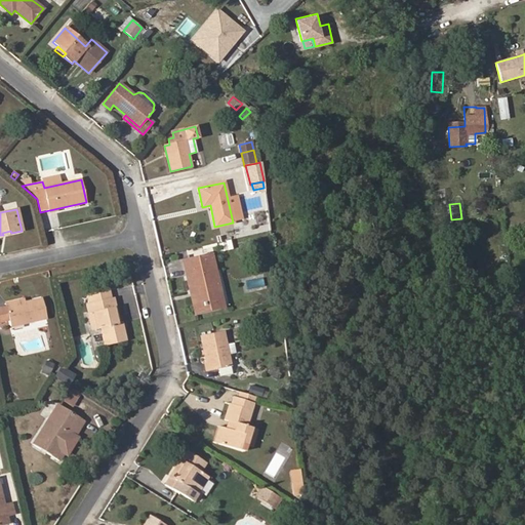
[(228,250),(227,243),(218,244),(219,251),(228,250)]
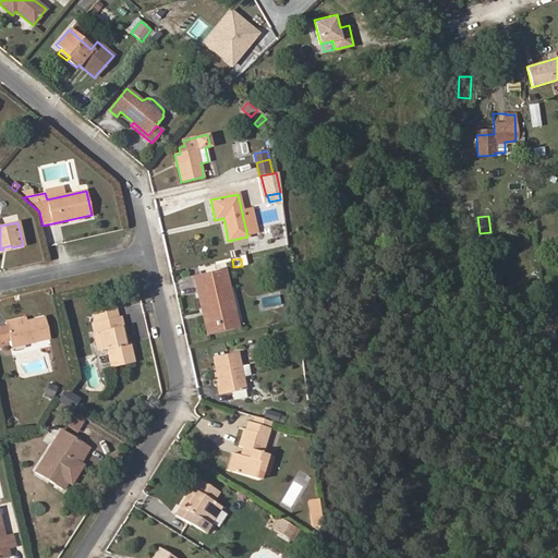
[(238,326),(225,270),(194,277),(202,313),(206,312),(206,314),(205,315),(208,332),(238,326)]
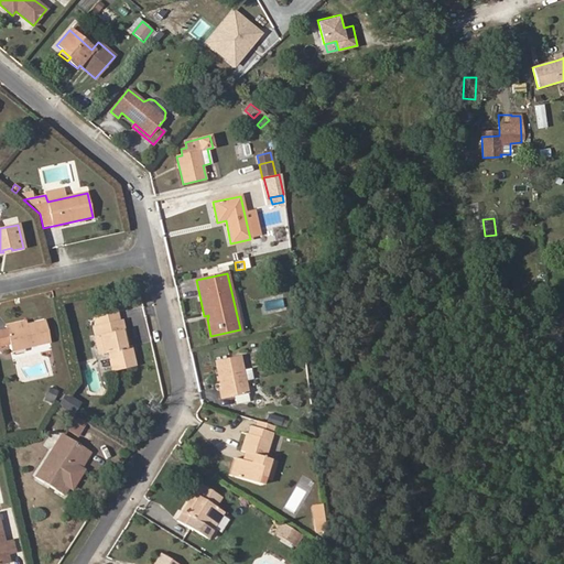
[(125,347),(121,331),(123,331),(121,320),(119,321),(117,313),(94,317),(96,326),(93,326),(95,336),(94,337),(98,355),(108,353),(112,371),(134,366),(130,346),(128,347),(125,347)]
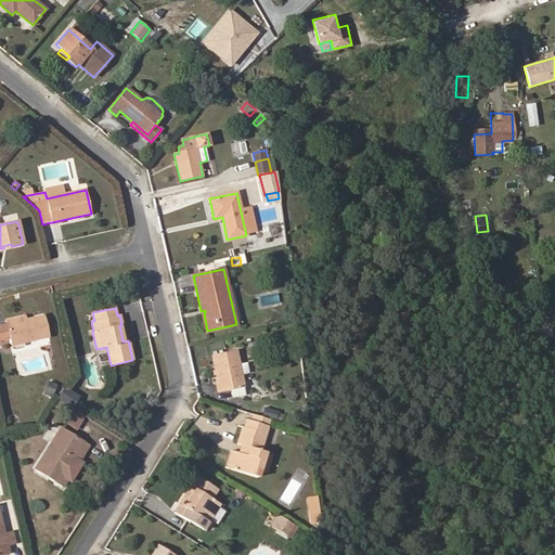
[(50,336),(44,315),(26,320),(5,324),(0,325),(0,340),(9,338),(11,346),(50,336)]
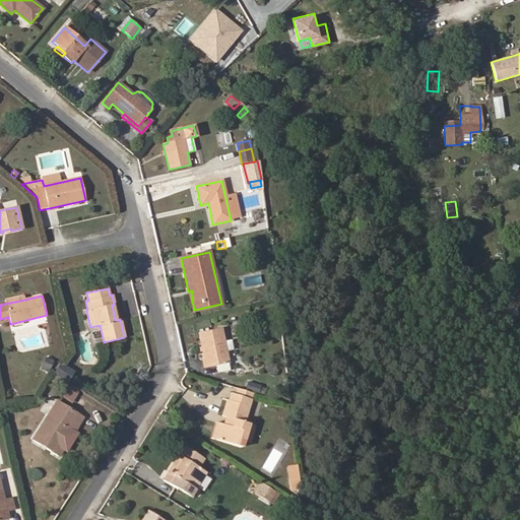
[(229,363),(220,328),(198,332),(205,368),(215,366),(228,363),(229,363)]
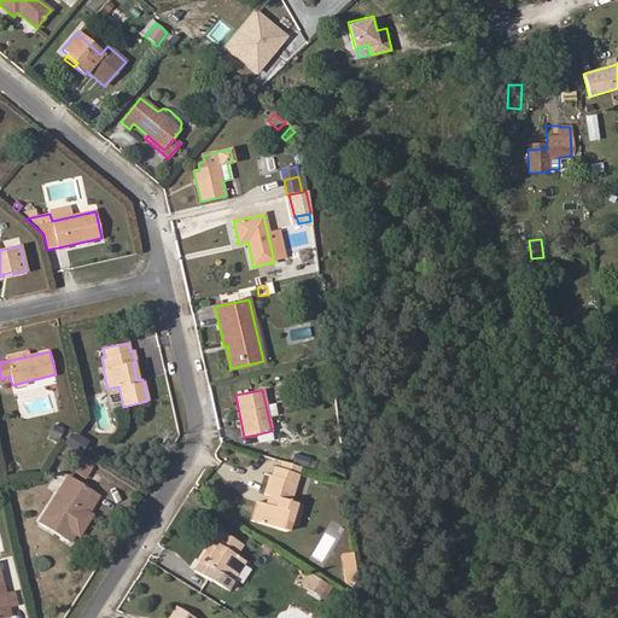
[(58,439),(63,429),(54,425),(50,435),(58,439)]
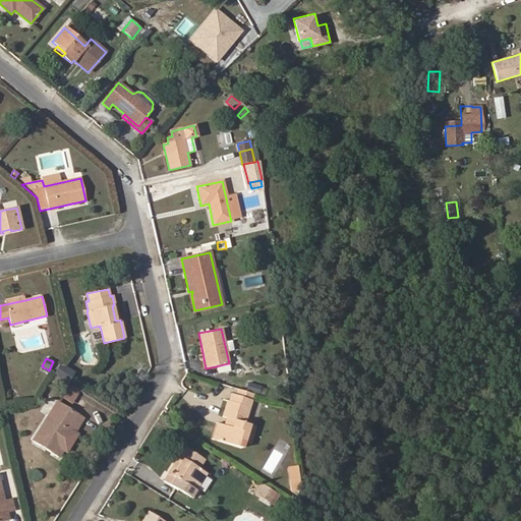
[(67,383),(73,372),(60,363),(53,373),(67,383)]
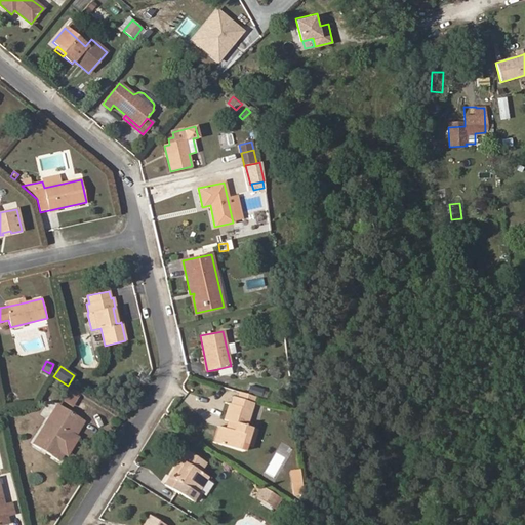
[(232,373),(230,366),(217,369),(219,376),(232,373)]
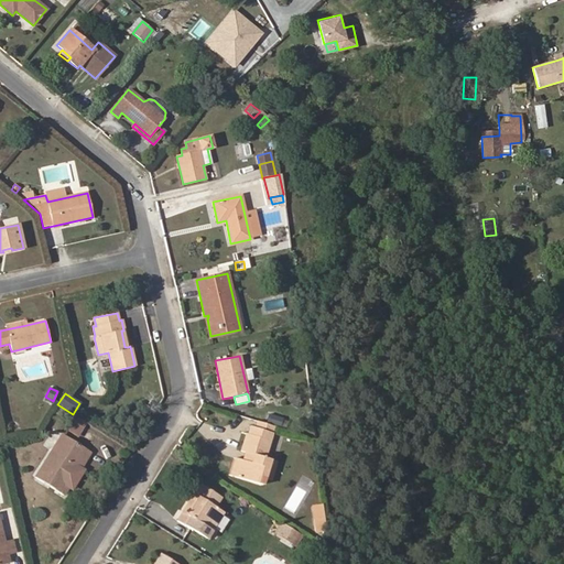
[(68,421),(73,414),(57,404),(53,411),(68,421)]
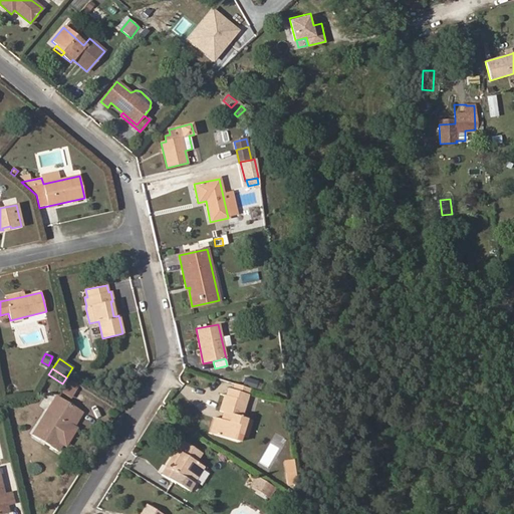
[(244,386),(259,389),(260,379),(245,377),(244,386)]
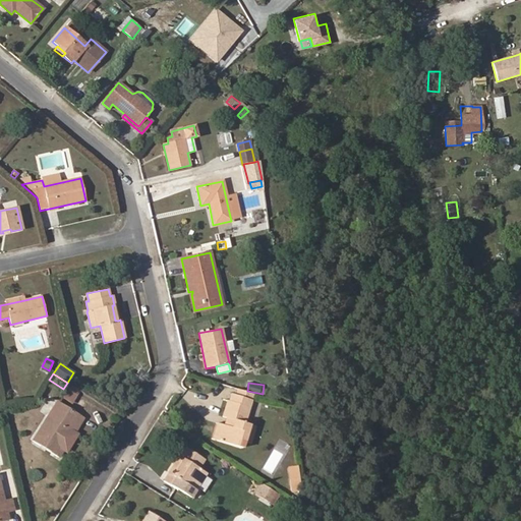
[(70,402),(78,390),(68,384),(61,396),(70,402)]
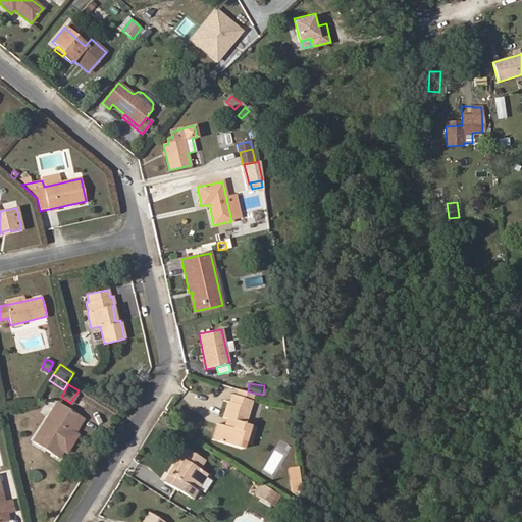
[(244,442),(249,425),(245,423),(254,394),(239,389),(237,396),(231,395),(229,402),(227,401),(222,418),(226,419),(224,426),(223,425),(218,441),(242,449),(244,442)]
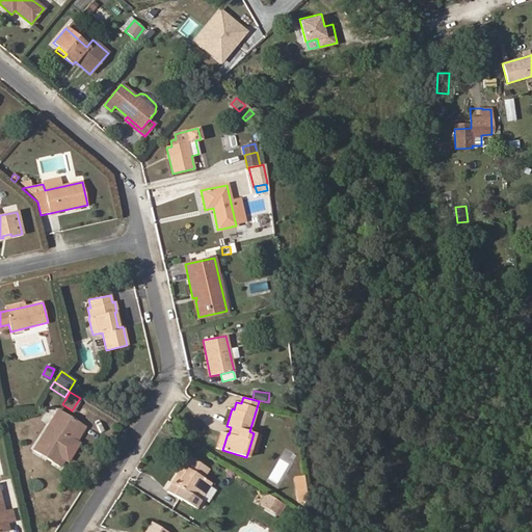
[(60,458),(73,439),(76,442),(85,427),(57,410),(32,450),(59,468),(64,460),(60,458)]
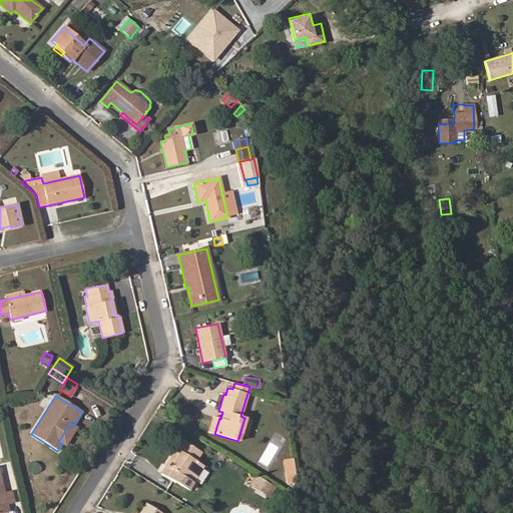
[(214,434),(219,418),(214,417),(209,433),(214,434)]
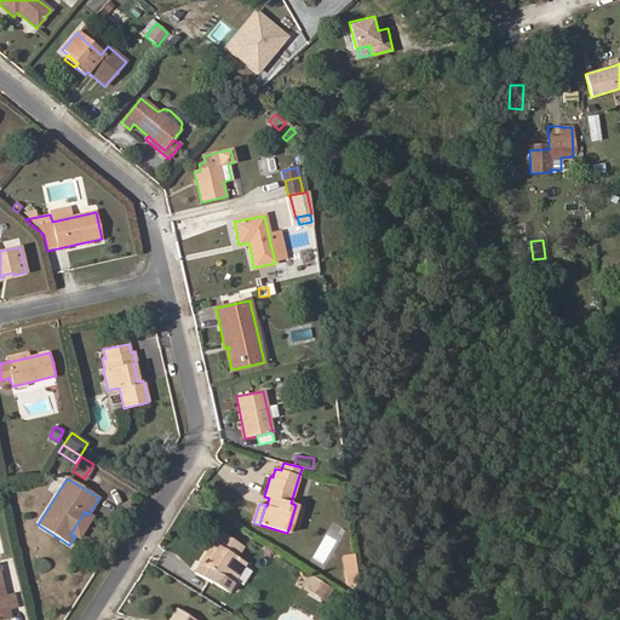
[(297,528),(304,507),(296,505),(290,526),(297,528)]
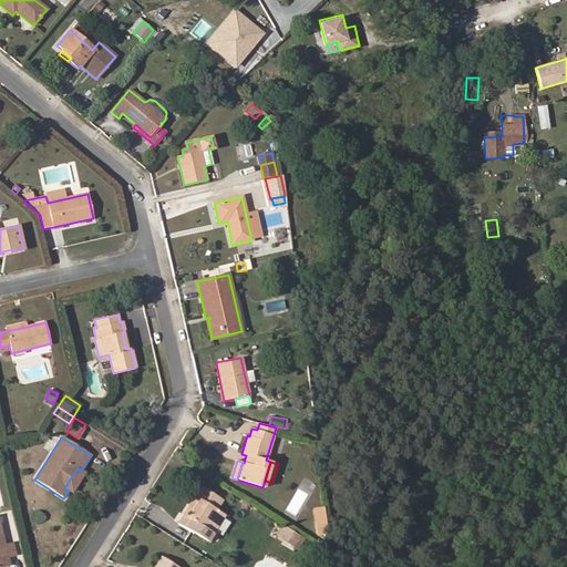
[(72,493),(84,473),(81,471),(78,467),(64,488),(69,491),(72,493)]
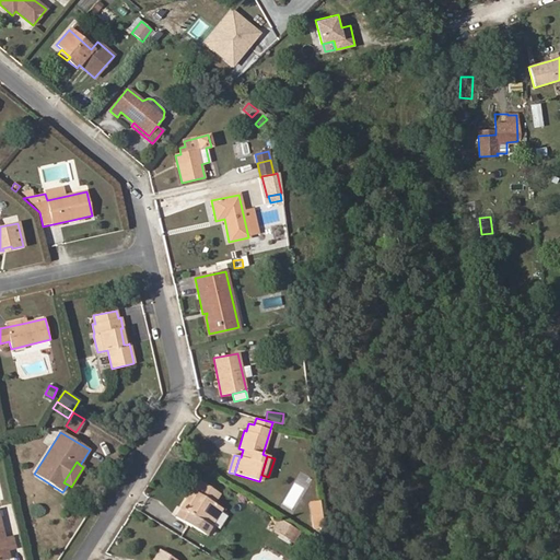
[(219,511),(221,509),(213,503),(219,493),(199,480),(190,494),(194,497),(184,511),(181,509),(175,517),(205,536),(211,524),(219,511)]
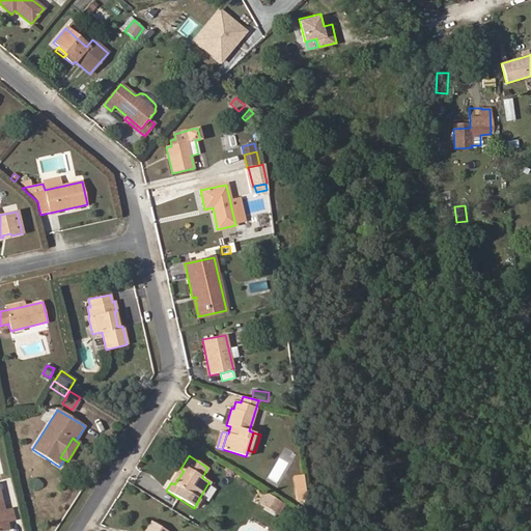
[(174,484),(184,471),(180,469),(171,482),(174,484)]
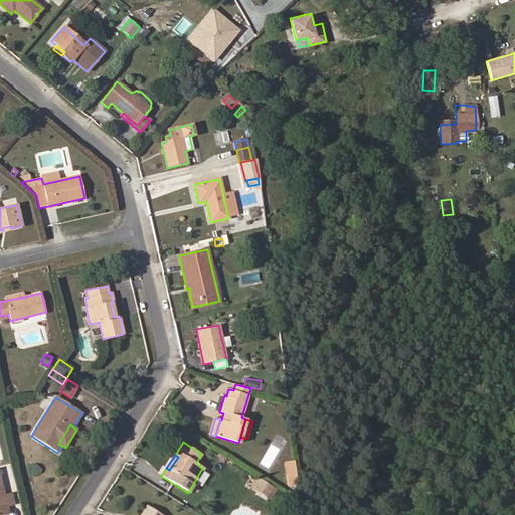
[(296,484),(293,462),(285,463),(289,485),(296,484)]
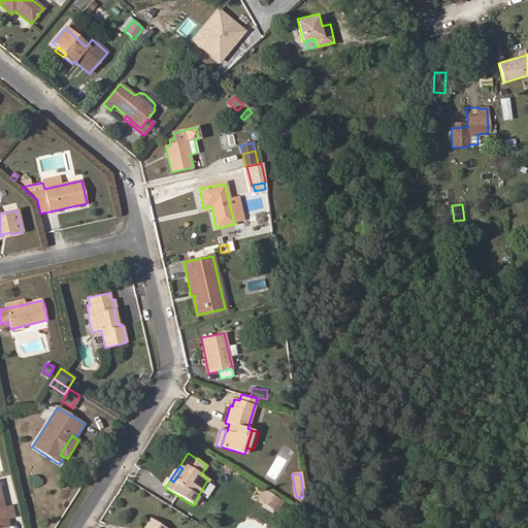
[(206,499),(215,487),(206,482),(199,494),(206,499)]
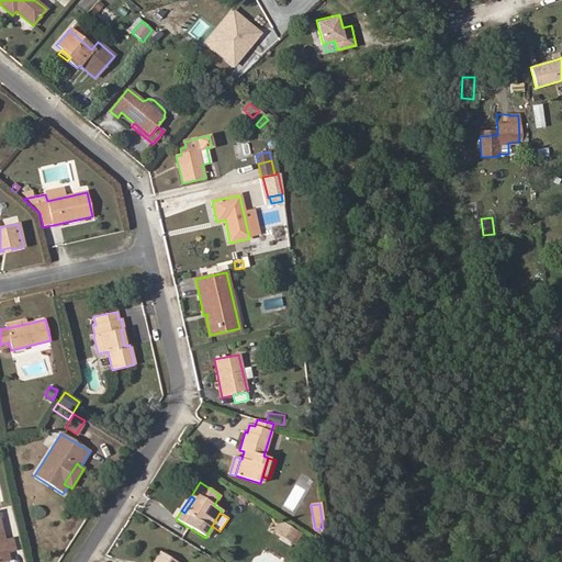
[(294,543),(301,535),(280,521),(273,530),(294,543)]
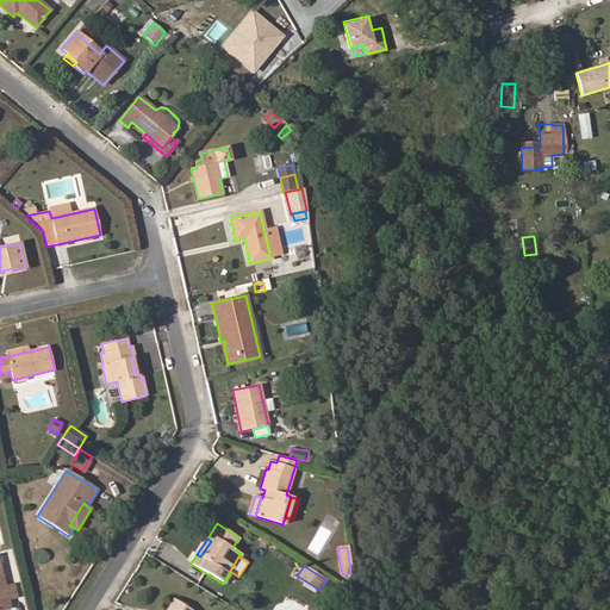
[(4,585),(0,567),(0,609),(10,608),(7,601),(17,598),(13,583),(4,585)]
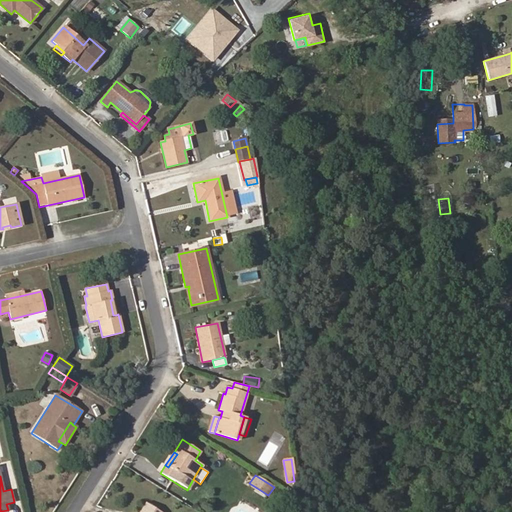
[(161,511),(146,502),(139,511),(161,511)]
